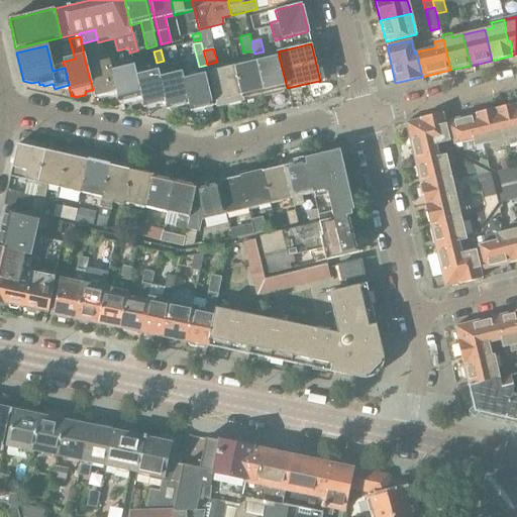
[(148,53),(132,57),(134,68),(151,64),(148,53)]
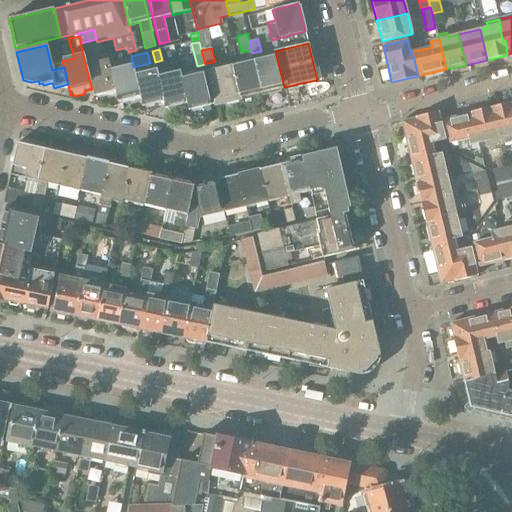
[(284,87),(276,56),(254,61),(262,93),(270,91),(272,93),(280,91),(281,88),(284,87)]
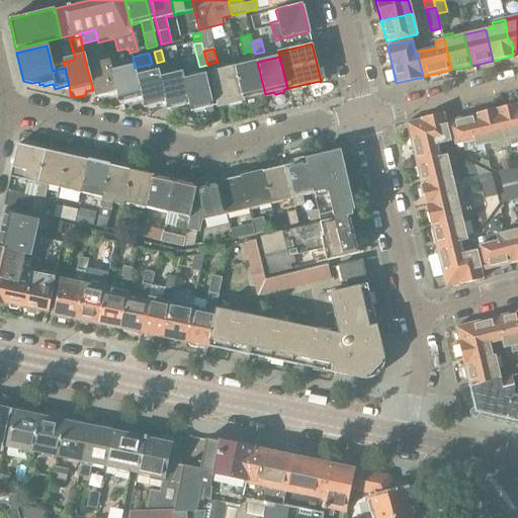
[(257,62),(234,68),(242,100),(245,99),(247,101),(254,99),(255,97),(262,95),(262,97),(265,96),(265,94),(257,62)]
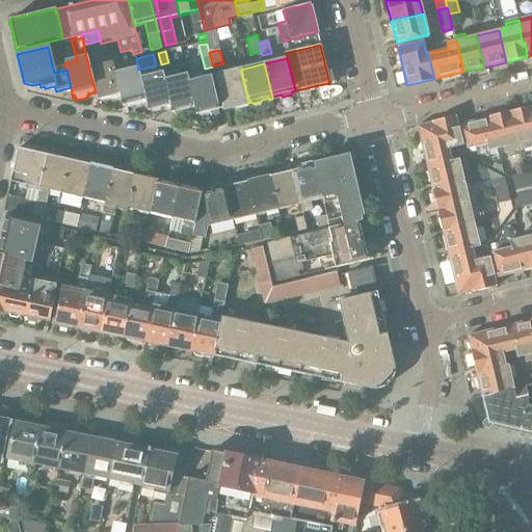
[(89,70),(96,92),(98,101),(98,102),(99,102),(112,99),(113,99),(113,98),(114,98),(114,97),(120,96),(114,75),(112,64),(89,70)]
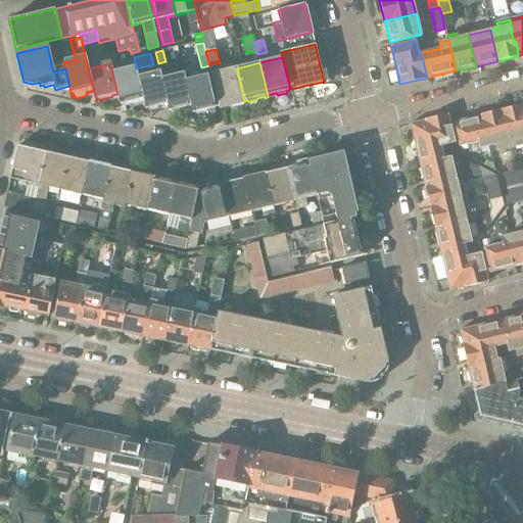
[(244,101),(236,68),(236,66),(210,73),(219,106),(231,103),(231,106),(243,103),(243,101),(244,101)]
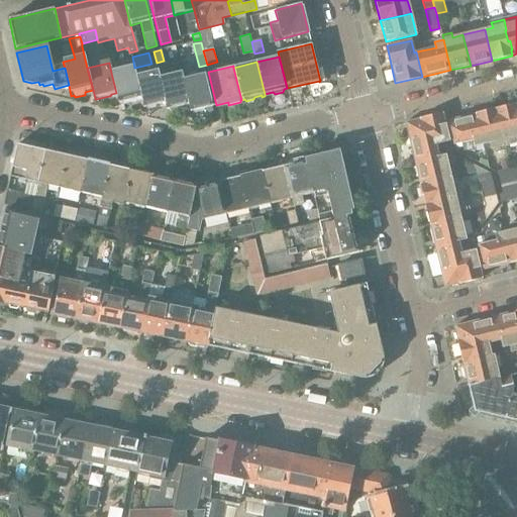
[(111,73),(116,93),(119,103),(119,104),(120,104),(121,104),(133,101),(134,101),(135,101),(135,100),(135,99),(141,98),(136,78),(134,68),(111,73)]
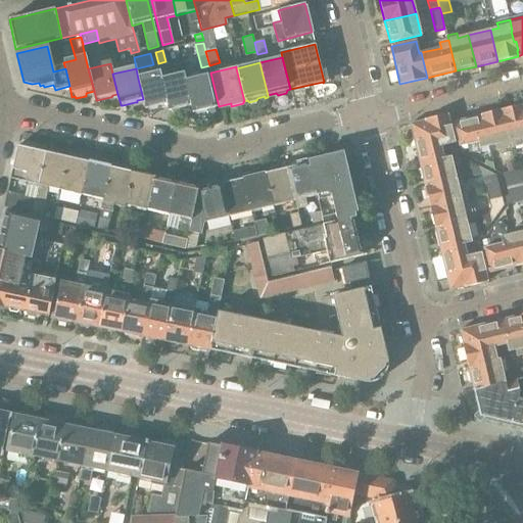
[(138,79),(143,99),(145,109),(146,109),(147,110),(148,110),(160,107),(161,107),(161,106),(162,106),(162,105),(168,104),(161,80),(159,74),(138,79)]
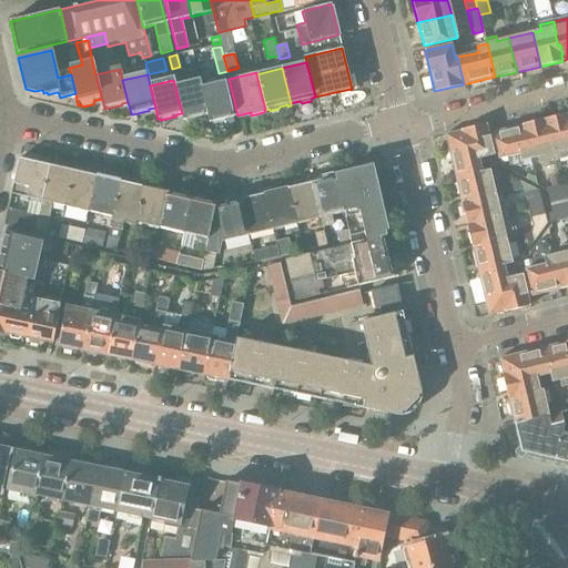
[(175,87),(182,113),(183,119),(183,120),(184,121),(185,121),(186,122),(200,119),(201,119),(201,118),(201,117),(201,115),(208,114),(201,87),(200,81),(175,87)]
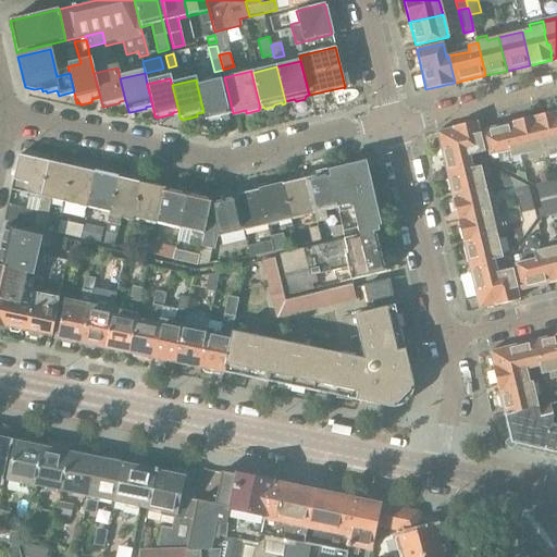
[(197,85),(203,112),(205,120),(207,120),(208,122),(223,118),(223,115),(229,114),(221,79),(197,85)]
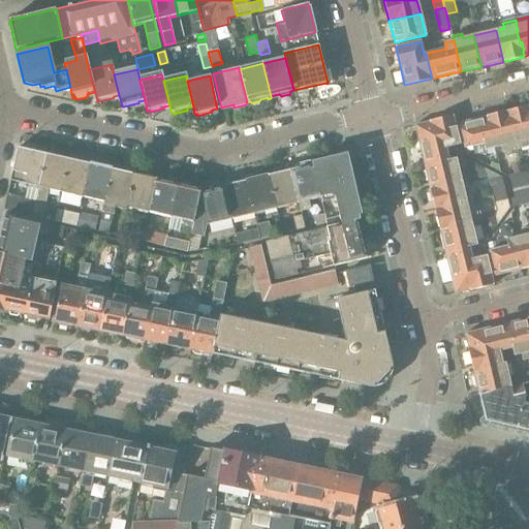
[(512,136),(515,149),(528,145),(527,138),(528,137),(528,116),(527,106),(527,105),(505,111),(507,116),(506,117),(508,126),(510,126),(512,135),(512,136)]
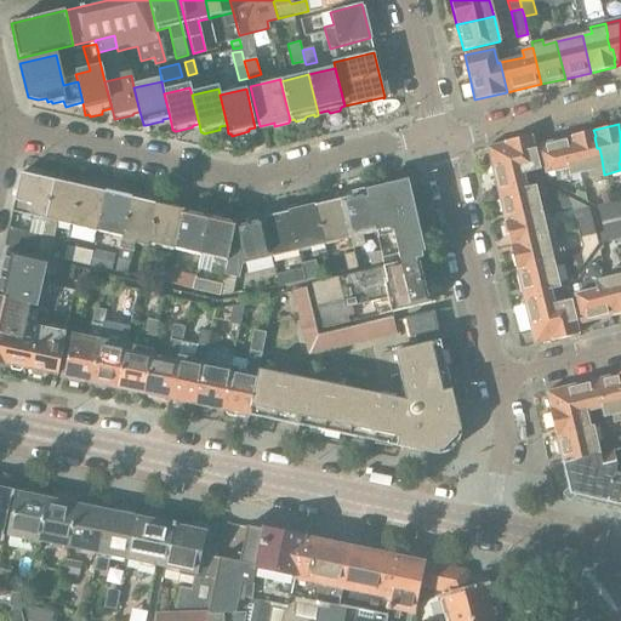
[(571,135),(571,136),(579,172),(588,170),(590,178),(604,175),(602,160),(602,159),(599,148),(597,148),(594,137),(596,136),(593,130),(571,135)]
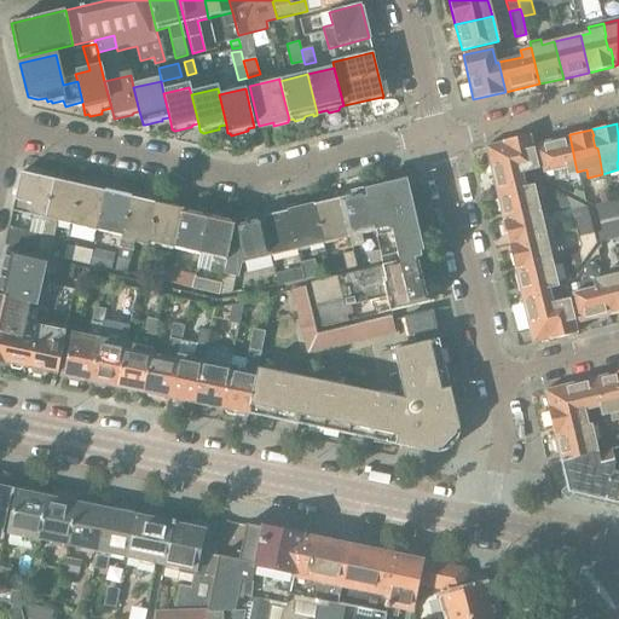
[(514,174),(521,172),(537,168),(530,136),(486,145),(489,158),(507,155),(507,160),(510,158),(514,174)]
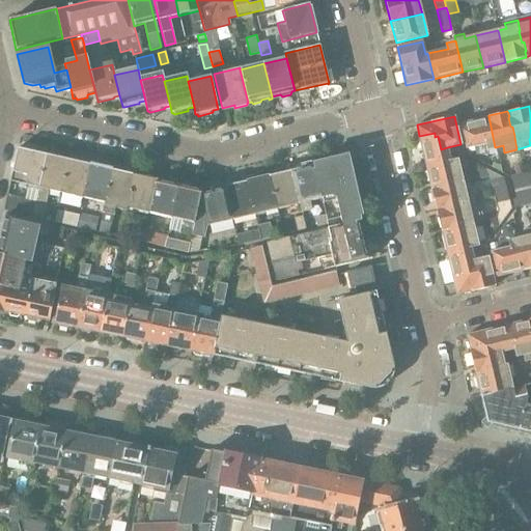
[(460,122),(466,147),(473,145),(475,154),(487,150),(487,149),(495,147),(488,116),(460,122)]
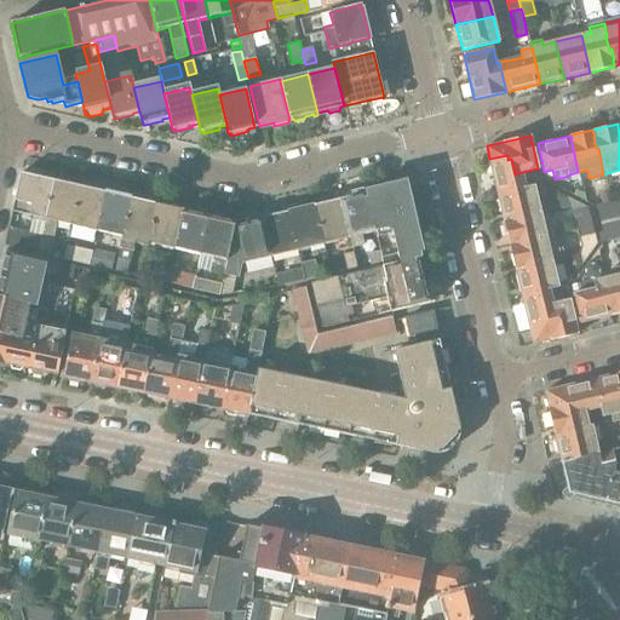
[(526,190),(526,188),(522,172),(515,174),(511,159),(507,160),(507,155),(489,159),(499,196),(526,190)]
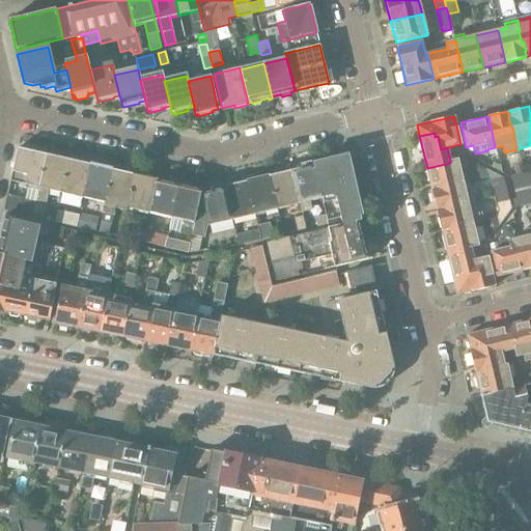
[(37,188),(46,155),(44,154),(45,150),(35,148),(34,151),(18,147),(9,182),(37,188)]
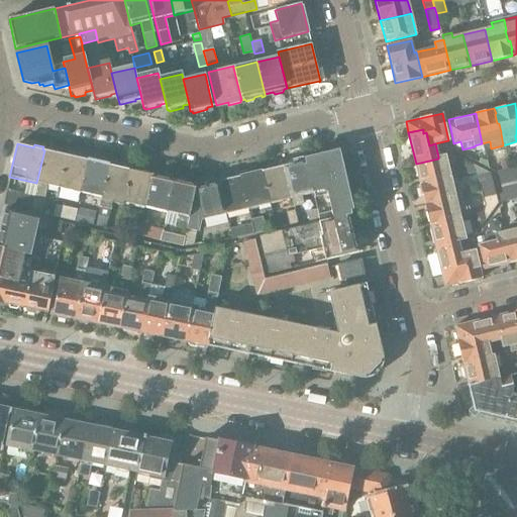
[(55,152),(44,150),(36,183),(33,196),(30,211),(39,213),(46,185),(59,188),(67,156),(65,154),(64,151),(58,150),(55,152)]
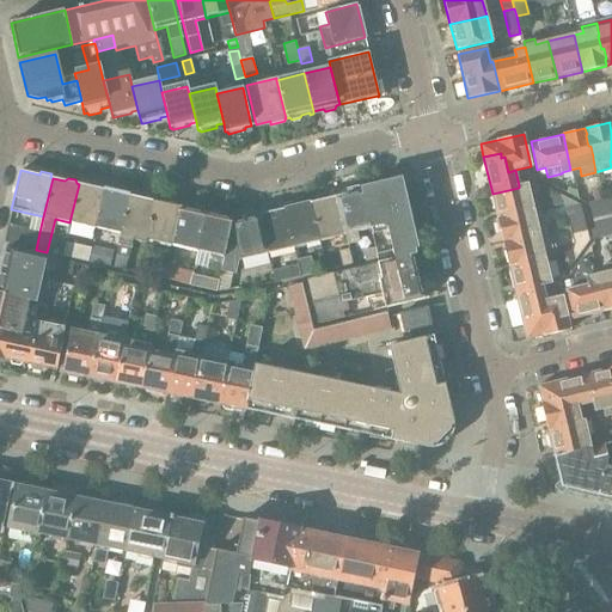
[(95,228),(104,189),(92,187),(91,183),(85,182),(83,184),(79,184),(69,222),(95,228)]
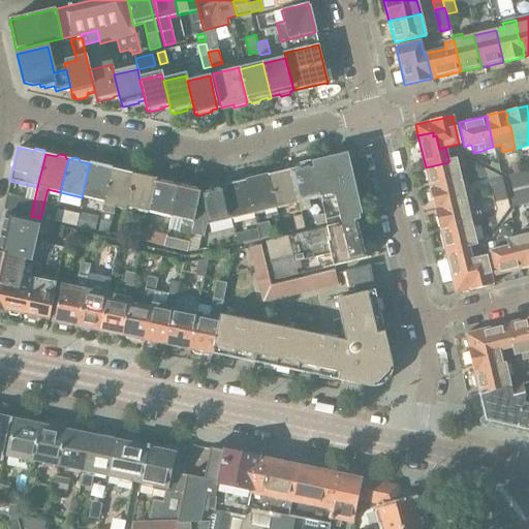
[(339,217),(325,220),(328,228),(358,221),(355,213),(358,213),(346,160),(341,157),(323,161),(322,159),(315,160),(315,163),(312,164),(320,197),(321,201),(333,199),(335,201),(336,201),(339,217)]
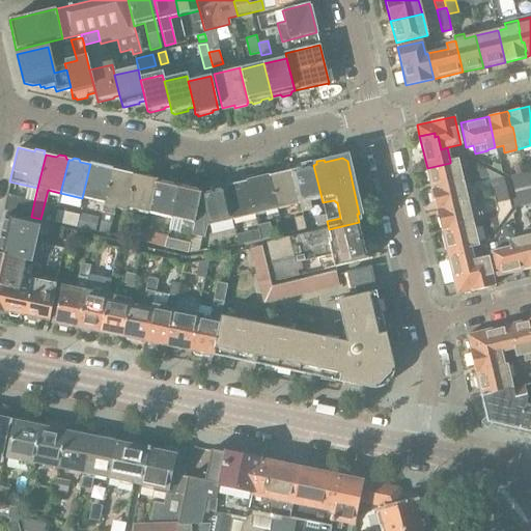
[(432,192),(463,185),(456,160),(450,161),(450,163),(427,168),(432,192)]
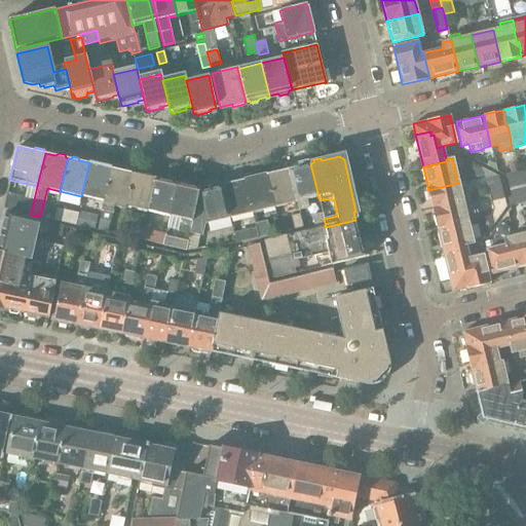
[(306,199),(318,196),(310,163),(308,163),(307,160),(297,163),(298,166),(288,168),(296,201),(298,211),(308,208),(306,199)]
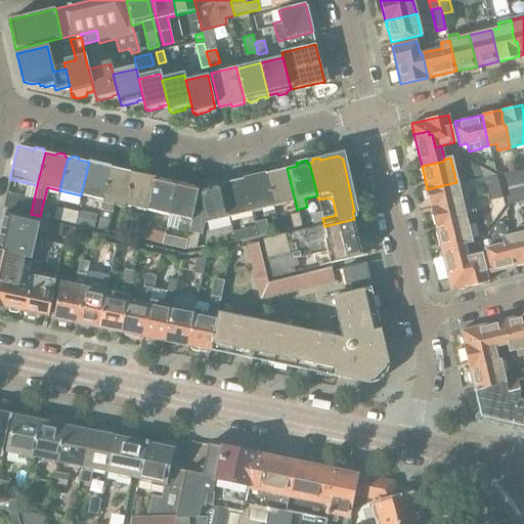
[(97,164),(89,162),(81,195),(103,201),(112,168),(111,168),(112,164),(98,161),(97,164)]
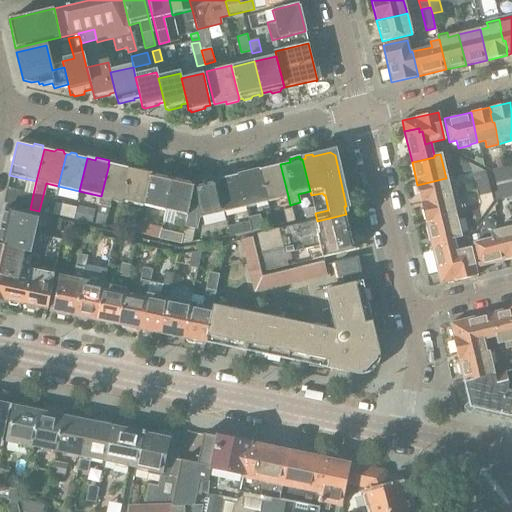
[(494,160),(496,168),(504,166),(502,158),(494,160)]
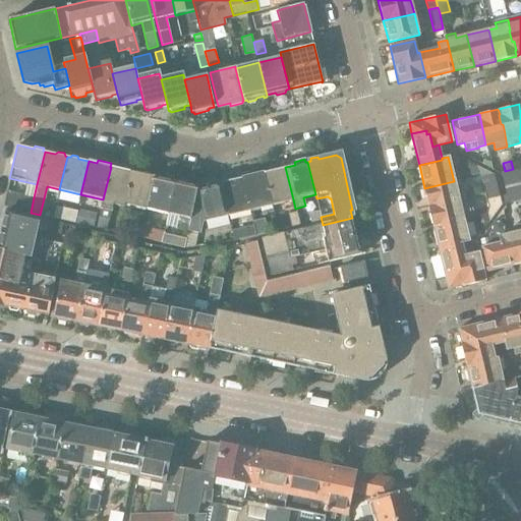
[(124,207),(124,205),(132,172),(130,171),(131,168),(121,166),(120,169),(111,167),(103,199),(99,219),(96,229),(105,231),(107,221),(109,221),(111,211),(113,205),(124,207)]
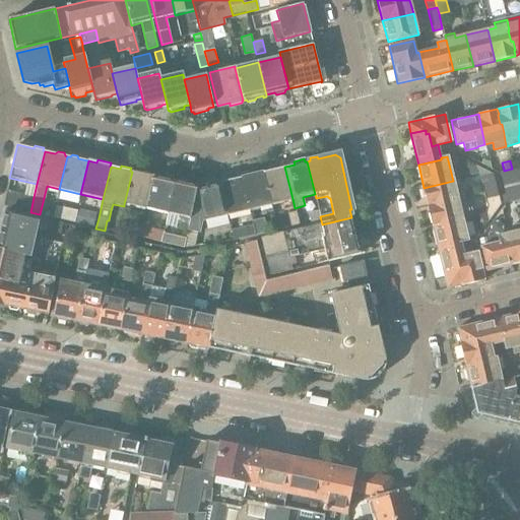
[(265,171),(262,172),(270,204),(293,199),(284,167),(274,170),(273,166),(266,168),(265,171)]
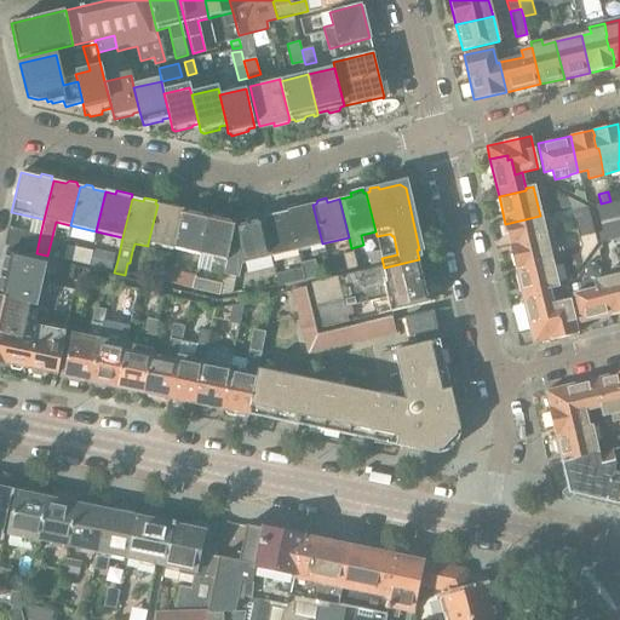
[(552,210),(568,206),(573,211),(587,207),(567,197),(550,201),(552,210)]
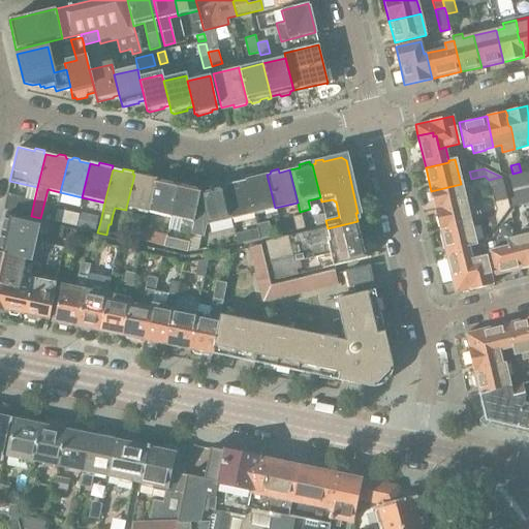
[(512,189),(525,186),(521,172),(512,174),(509,175),(512,189)]
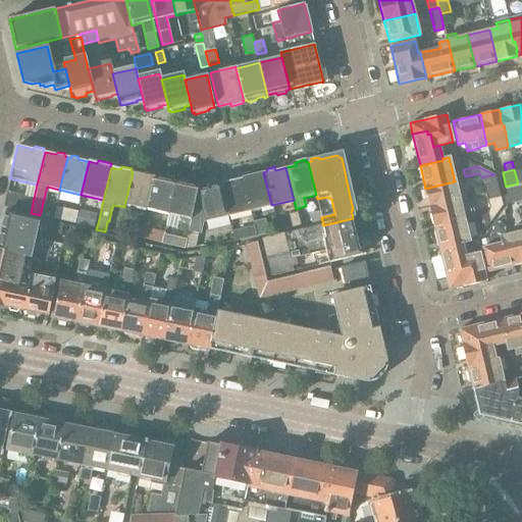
[(147,210),(155,177),(144,174),(143,171),(137,170),(135,172),(133,172),(124,205),(147,210)]
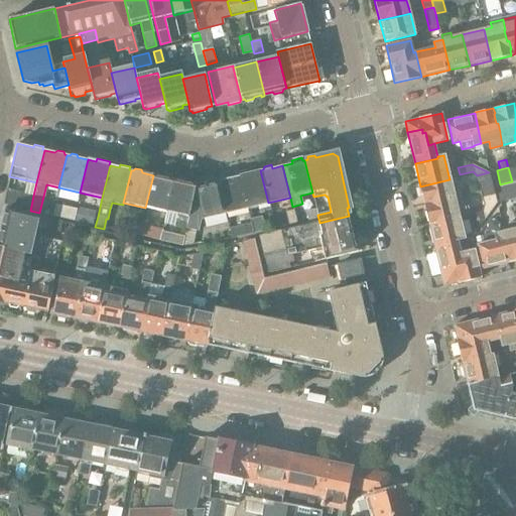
[(248,173),(239,175),(247,208),(268,203),(260,170),(258,171),(258,168),(248,170),(248,173)]
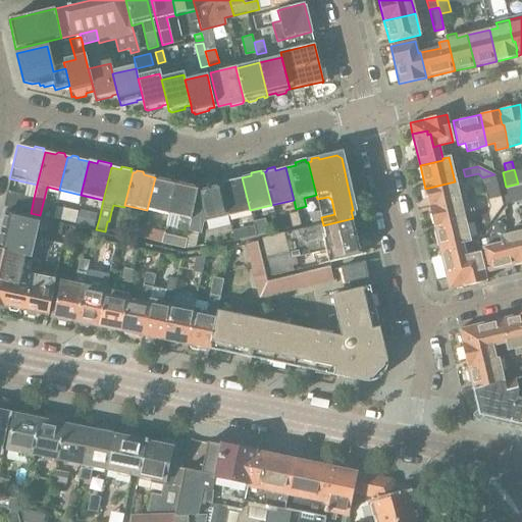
[(486,193),(499,191),(494,174),(482,177),(486,193)]
